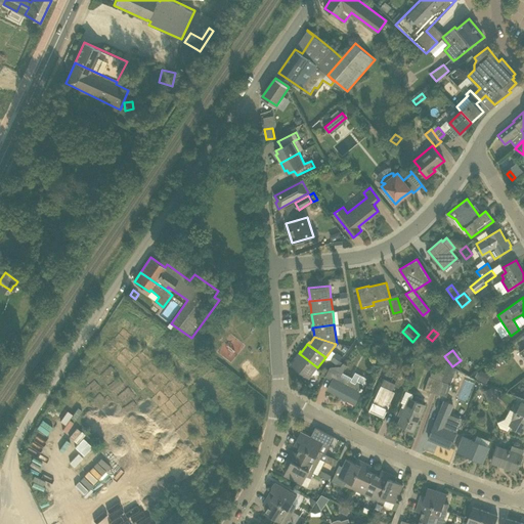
[(337,364),(343,356),(337,352),(331,359),(337,364)]
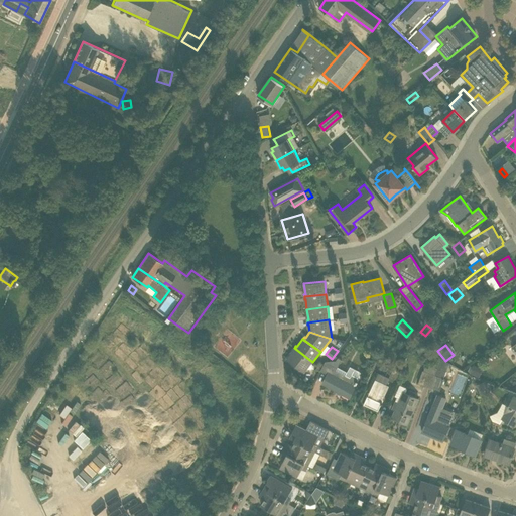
[(312,362),(294,348),(292,350),(293,351),(287,359),(304,373),(308,367),(312,362)]
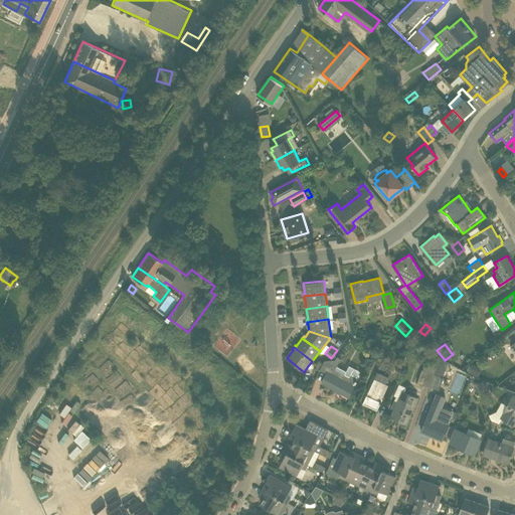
[(444,377),(448,362),(441,358),(438,367),(435,374),(431,387),(440,390),(444,377)]
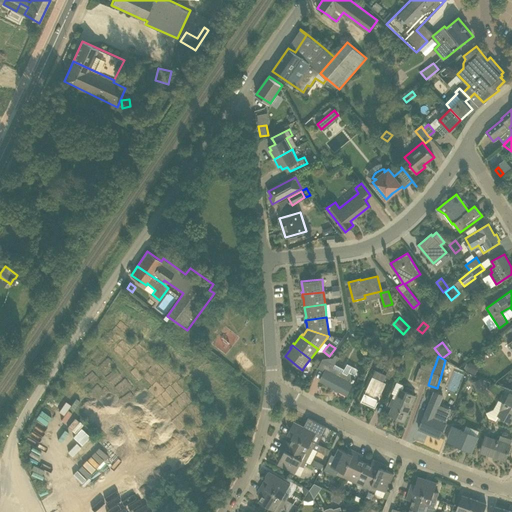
[(339,390),(347,395),(355,379),(356,376),(355,375),(349,372),(347,375),(333,367),(334,365),(322,358),(321,362),(319,365),(318,368),(325,372),(320,380),(334,388),(334,390),(338,392),(339,390)]
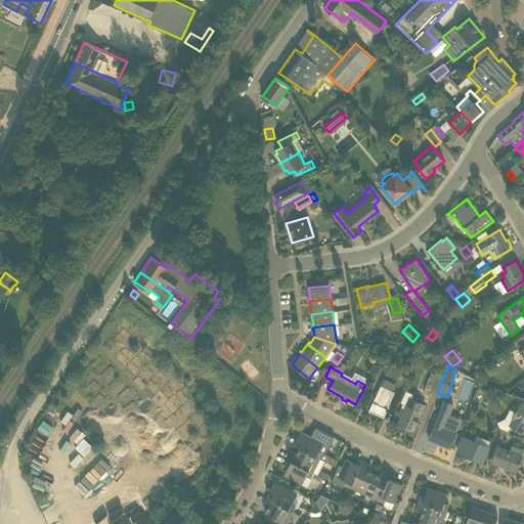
[(477,379),(486,383),(490,375),(481,369),(477,379)]
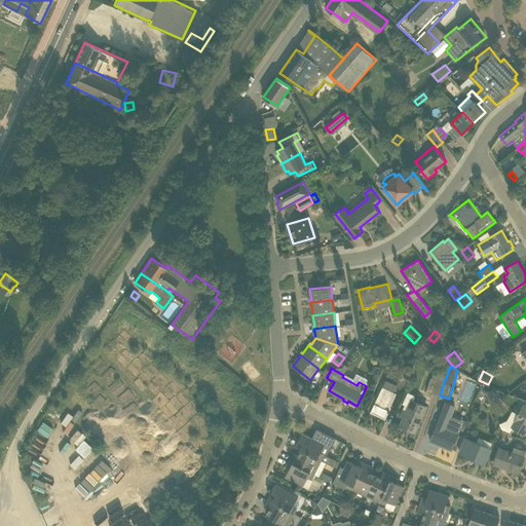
[(404,389),(409,378),(402,374),(397,385),(397,386),(404,389)]
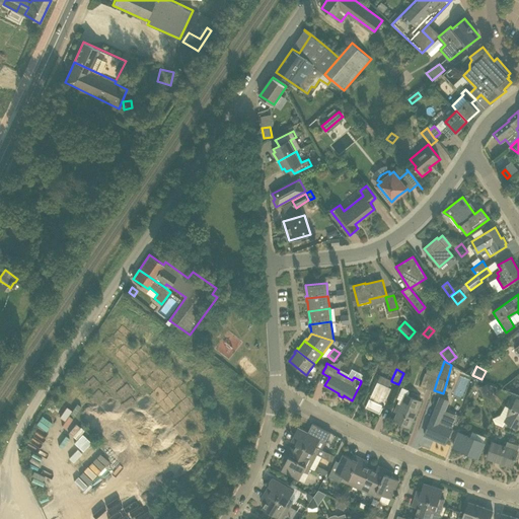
[(438,377),(426,373),(425,373),(421,385),(427,387),(434,390),(438,377)]
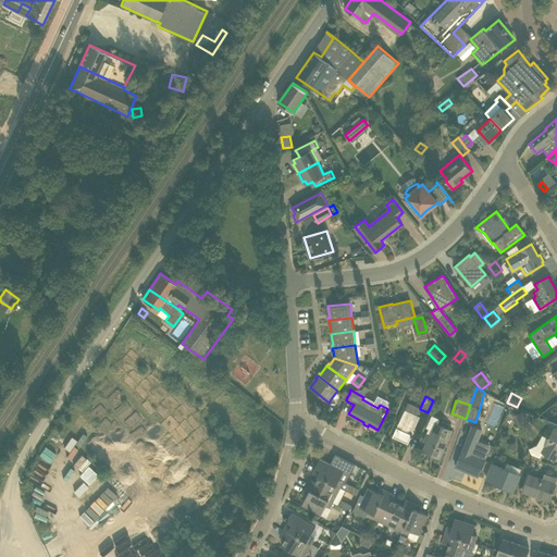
[(524,422),(528,415),(518,409),(514,417),(524,422)]
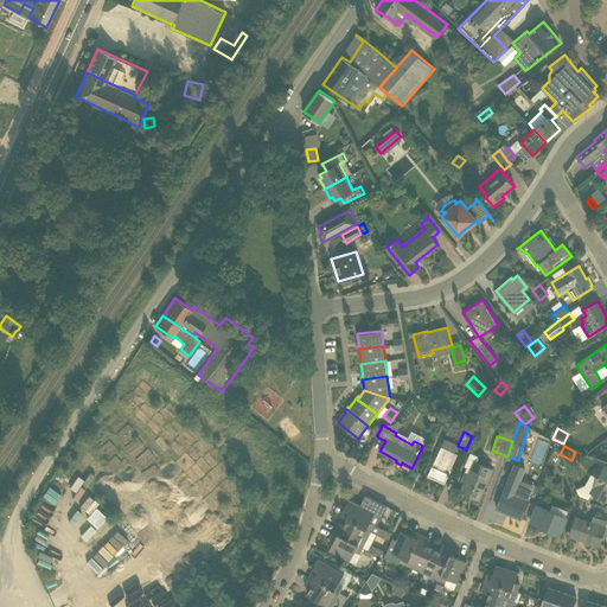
[(458,454),(442,447),(434,466),(433,466),(428,475),(445,483),(448,475),(449,475),(451,473),(449,473),(458,454)]
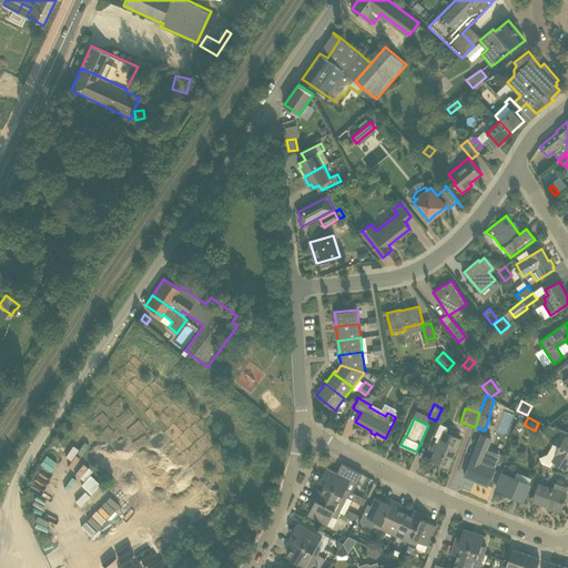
[(435,452),(432,459),(448,467),(462,439),(446,433),(448,429),(447,427),(440,424),(434,436),(437,437),(435,442),(432,450),(435,452)]
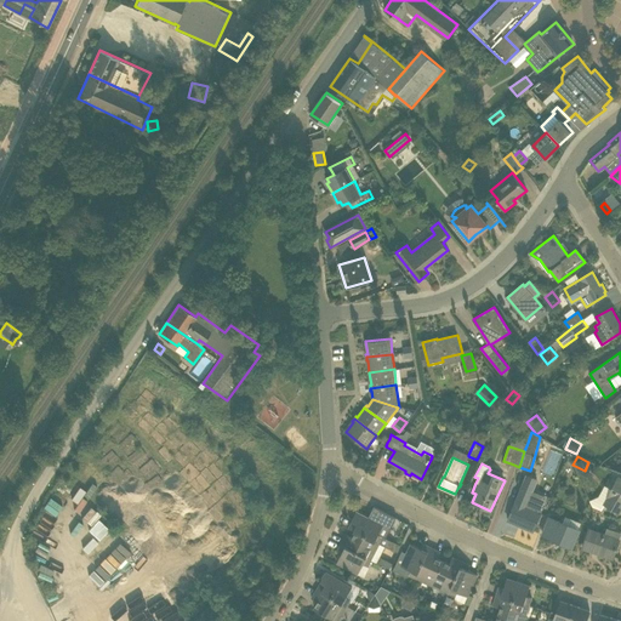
[(542,512),(541,512),(545,502),(530,495),(537,479),(527,474),(523,483),(524,484),(522,489),(516,502),(508,520),(533,531),(540,512),(541,513),(542,512)]
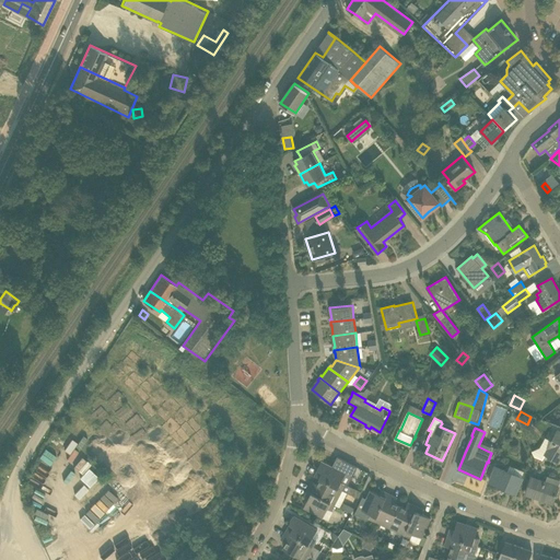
[(552,442),(546,454),(559,462),(559,459),(559,431),(558,431),(552,442)]
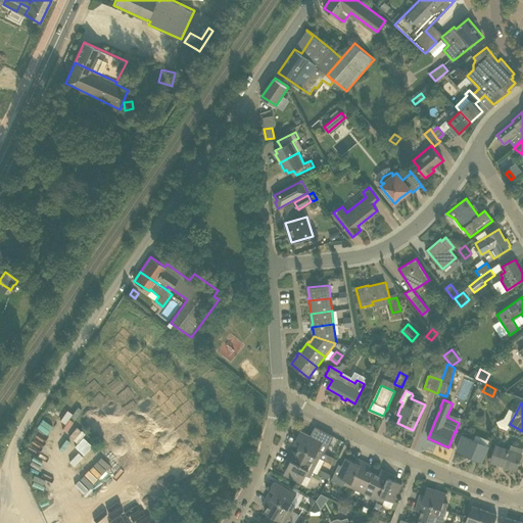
[(299,447),(320,458),(323,452),(319,449),(323,442),(329,445),(334,436),(315,426),(313,431),(315,432),(313,436),(300,430),(297,438),(294,444),(299,447)]
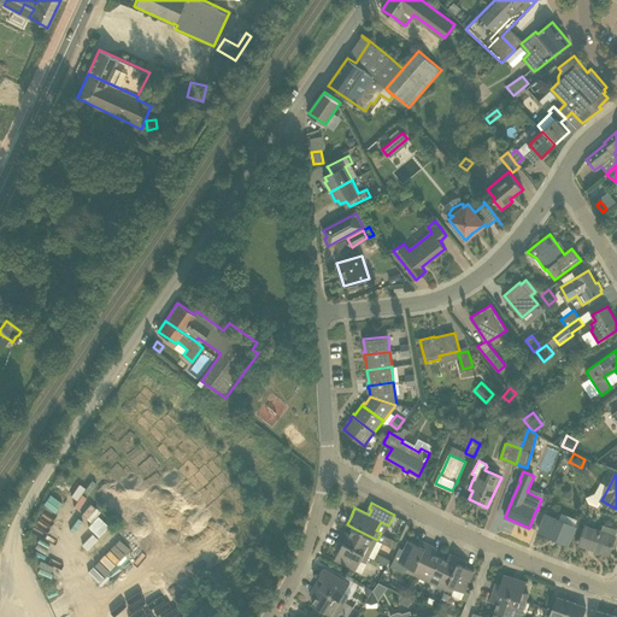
[(575,526),(559,518),(547,513),(539,532),(568,544),(575,526)]
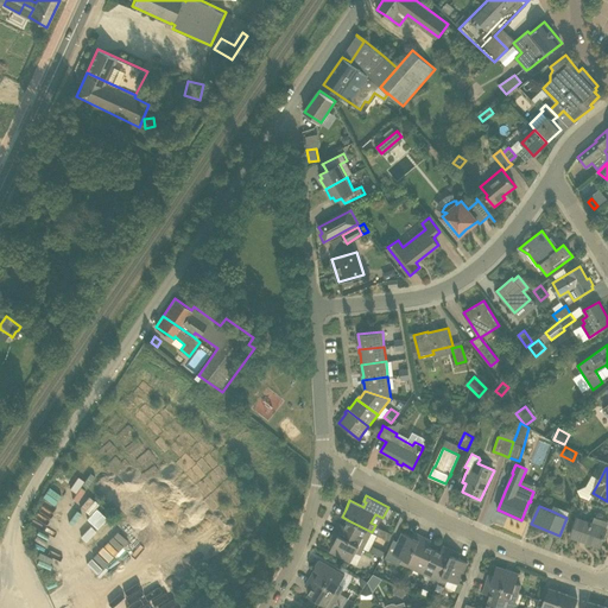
[(607,521),(607,520),(594,517),(591,524),(577,518),(571,536),(600,546),(606,529),(607,521)]
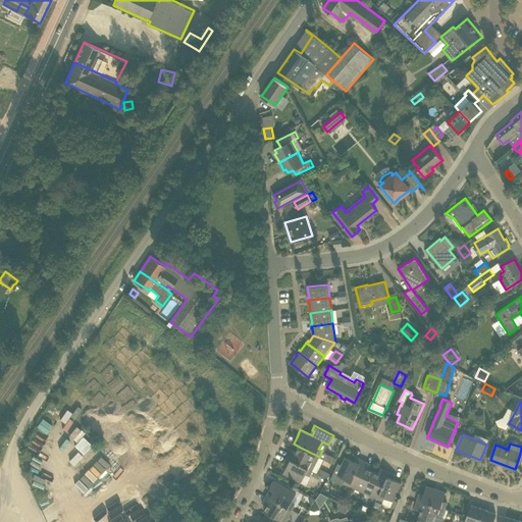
[(286,457),(312,470),(319,457),(299,447),(297,452),(291,449),(286,457)]
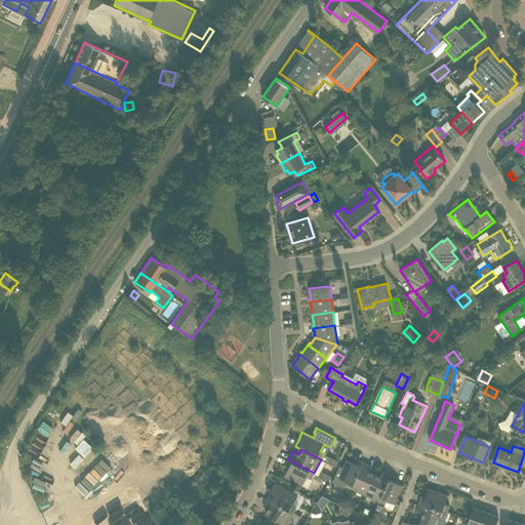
[(307,477),(311,479),(314,473),(288,459),(285,466),(289,468),(285,476),(303,485),(307,477)]
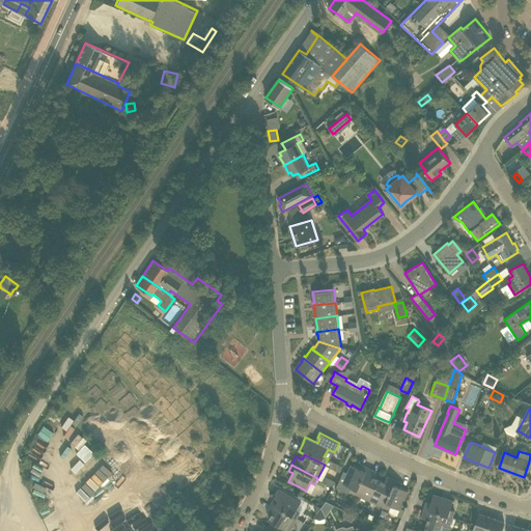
[(348,493),(350,492),(356,495),(367,468),(361,465),(359,469),(352,465),(346,476),(342,474),(336,487),(348,493)]
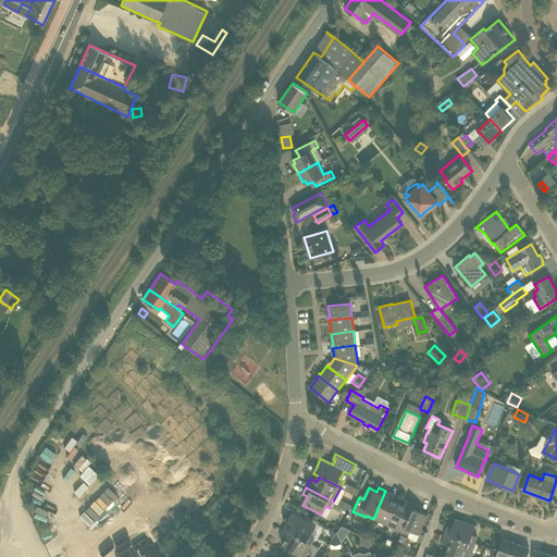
[(380,519),(388,522),(397,504),(392,500),(395,495),(385,491),(373,519),(379,521),(380,519)]
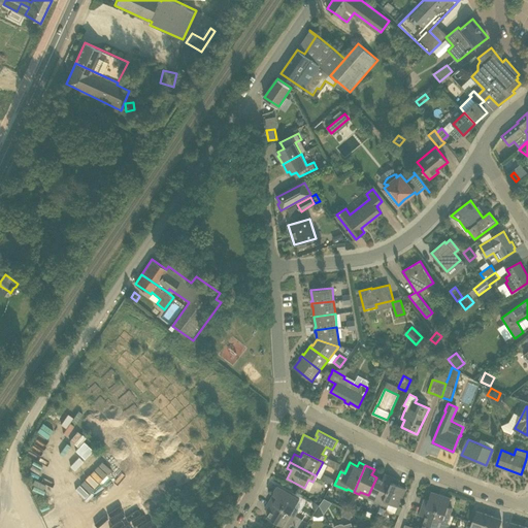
[(382,480),(376,477),(368,495),(376,499),(375,501),(382,504),(393,477),(385,473),(382,480)]
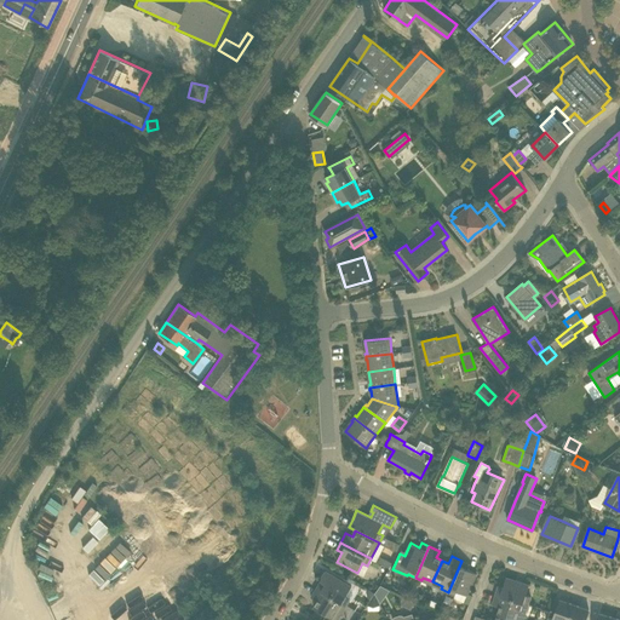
[(448,592),(455,595),(454,597),(464,602),(468,595),(477,574),(468,569),(470,564),(461,561),(448,592)]
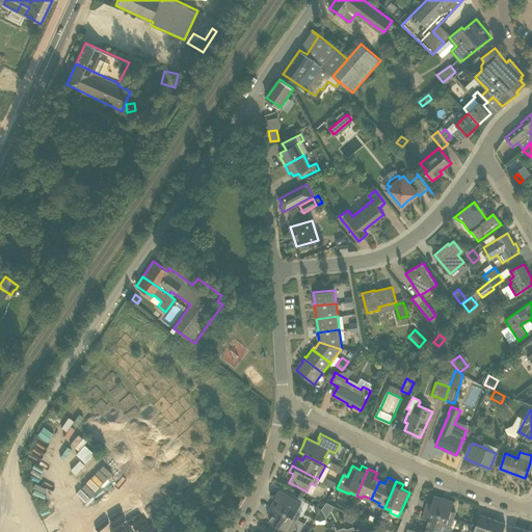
[(275,498),(272,504),(297,520),(301,513),(296,510),(301,503),(295,499),(284,493),(280,500),(275,498)]
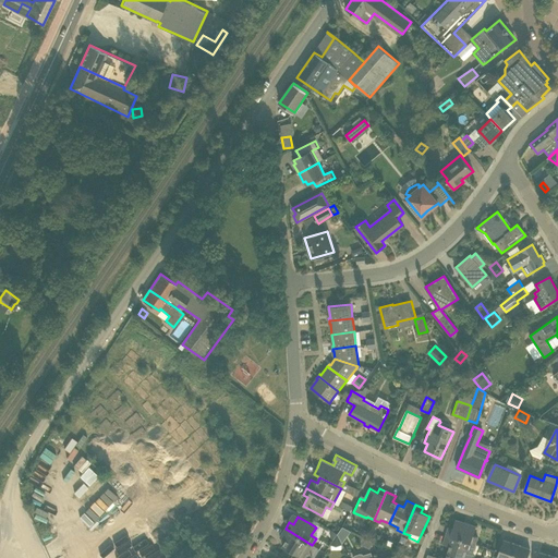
[(473,535),(476,525),(456,520),(453,529),(448,528),(446,534),(476,544),(477,537),(473,535)]
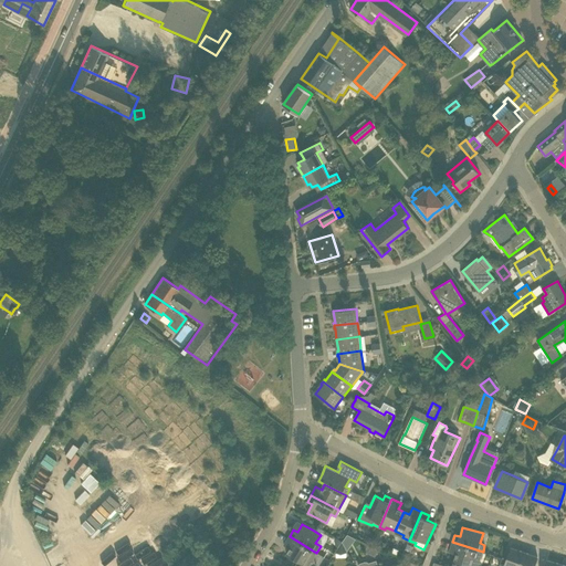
[(290,548),(286,554),(305,565),(311,557),(313,558),(316,553),(290,536),(284,545),(290,548)]
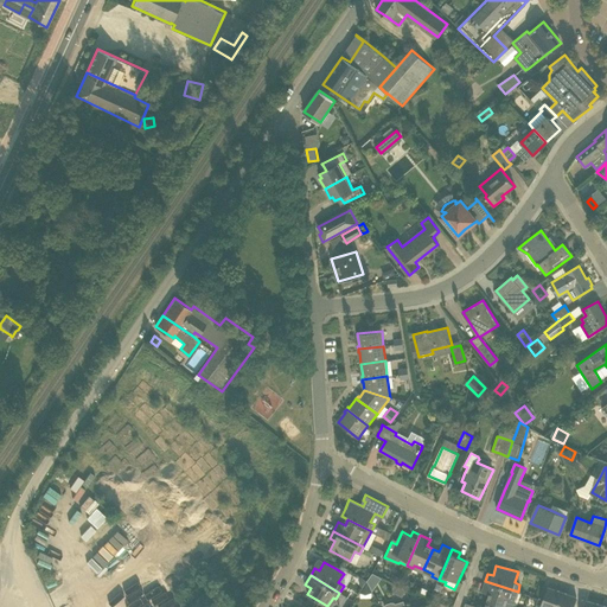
[(372,592),(366,581),(359,592),(372,592)]
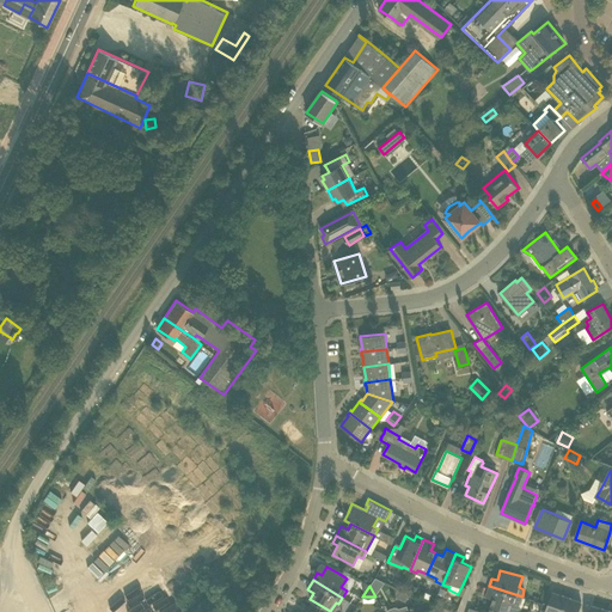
[(494,599),(491,606),(512,611),(515,603),(520,604),(522,597),(489,586),(487,597),(494,599)]
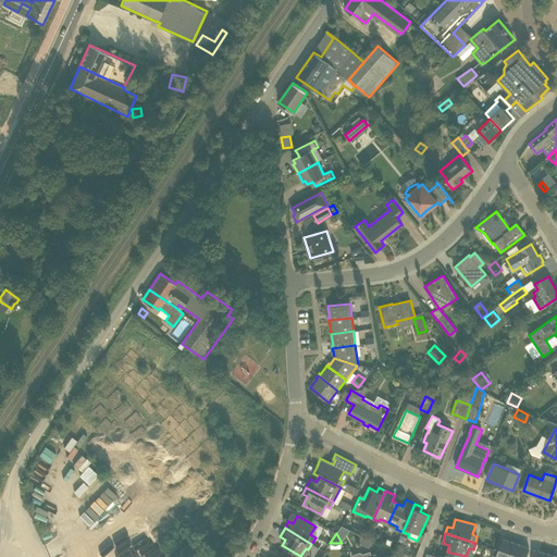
[(369,547),(372,541),(362,535),(359,543),(369,547)]
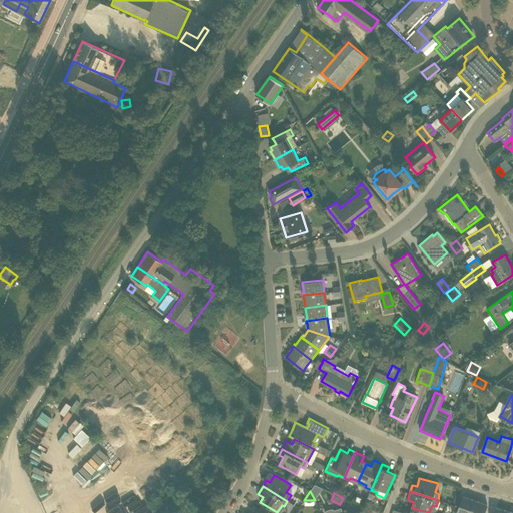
[(362,499),(362,498),(357,496),(355,500),(364,504),(366,501),(362,499)]
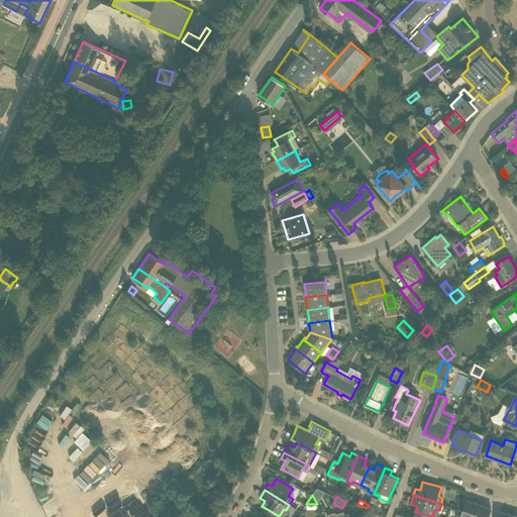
[(474,516),(479,504),(467,500),(461,516),(463,516),(474,516)]
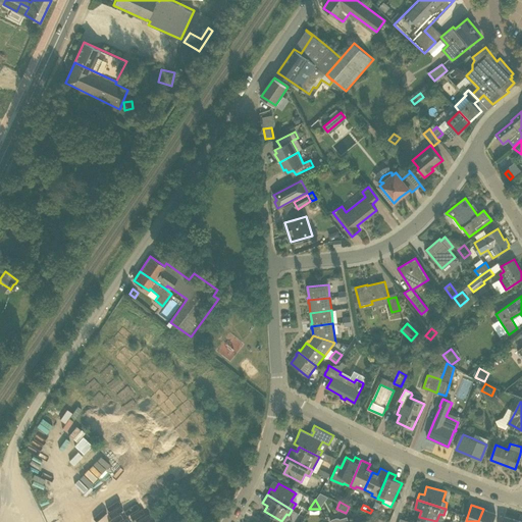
[(492,521),(496,513),(483,509),(478,521),(492,521)]
